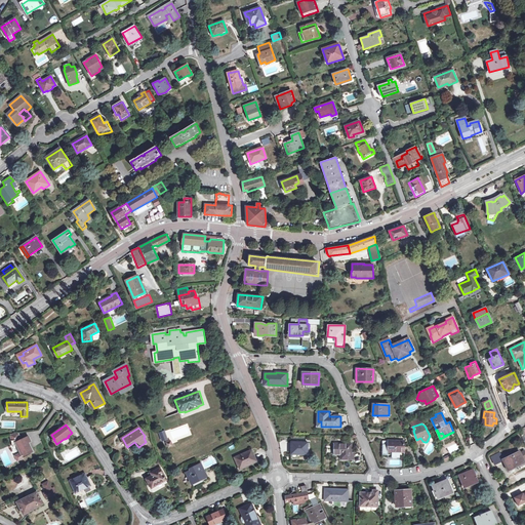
[(18,434),(10,435),(12,446),(17,446),(21,453),(15,456),(17,461),(24,458),(23,456),(33,452),(29,443),(32,442),(29,437),(22,440),(18,434)]
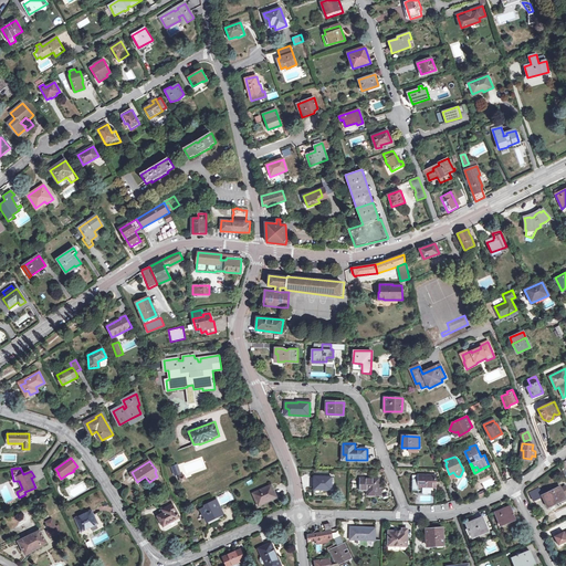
[(436,488),(436,477),(419,475),(418,486),(436,488)]
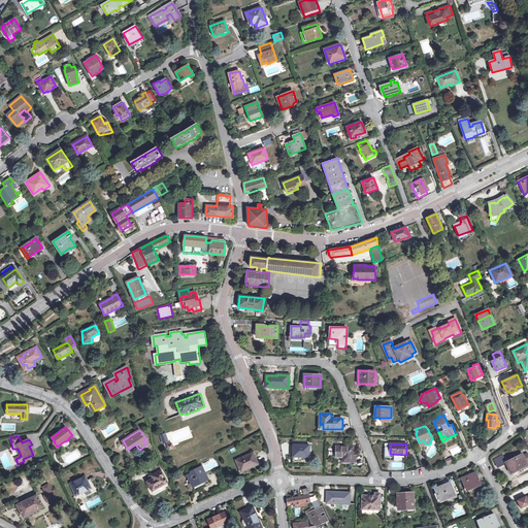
[(309,457),(309,446),(293,444),(293,457),(309,457)]
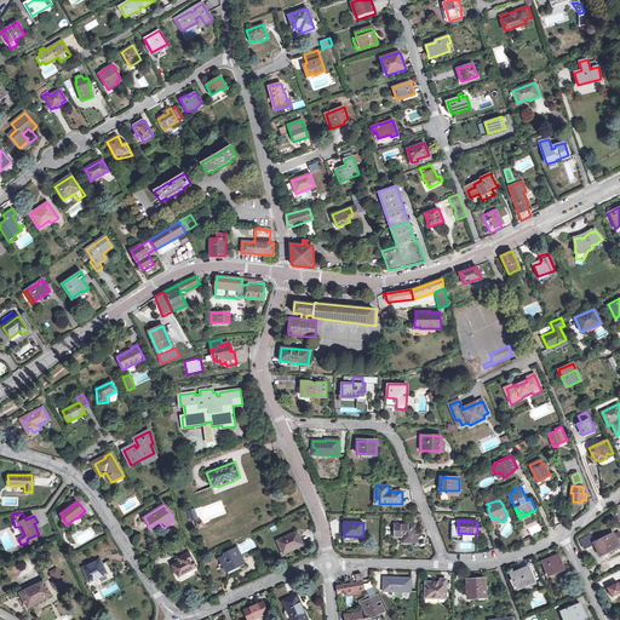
[(396,537),(402,537),(403,537),(403,544),(412,544),(412,543),(418,543),(418,537),(417,532),(415,532),(415,524),(411,524),(396,524),(396,537)]
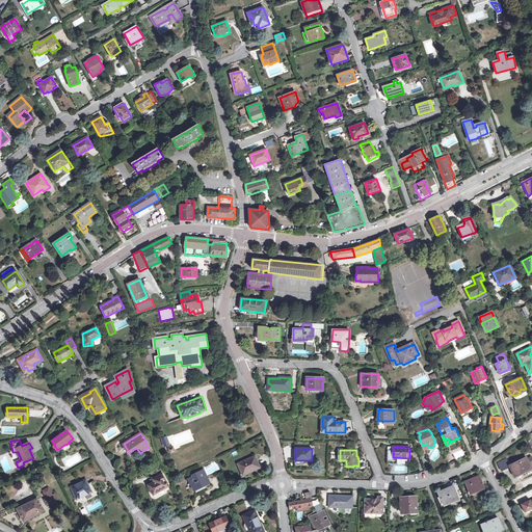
[(243,475),(260,467),(256,456),(238,463),(243,475)]
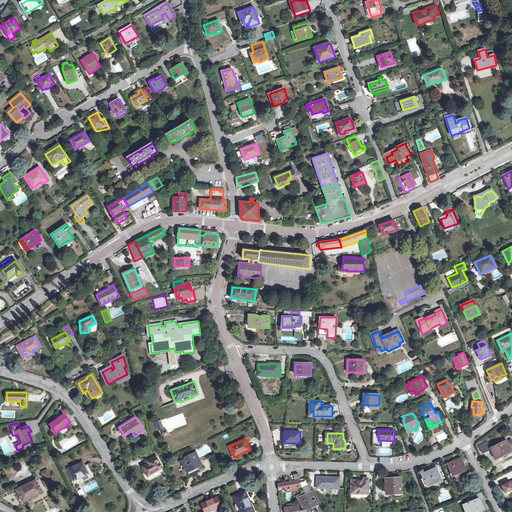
[(501,456),(500,456),(500,454),(502,453),(502,455),(511,451),(509,448),(506,442),(498,445),(497,442),(489,446),(495,459),(501,456)]
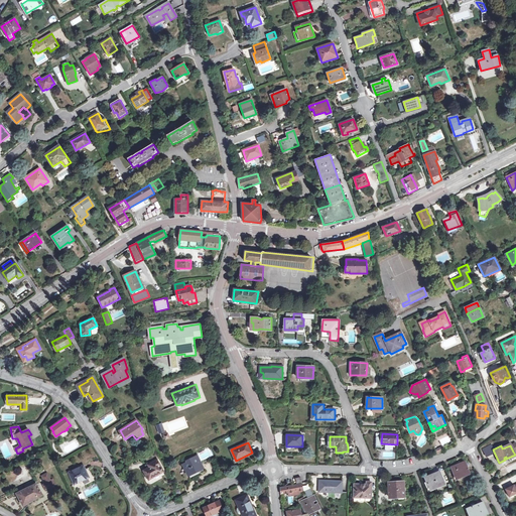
[(187,463),(183,465),(188,466),(192,473),(198,470),(199,471),(204,469),(197,456),(186,462),(187,463)]
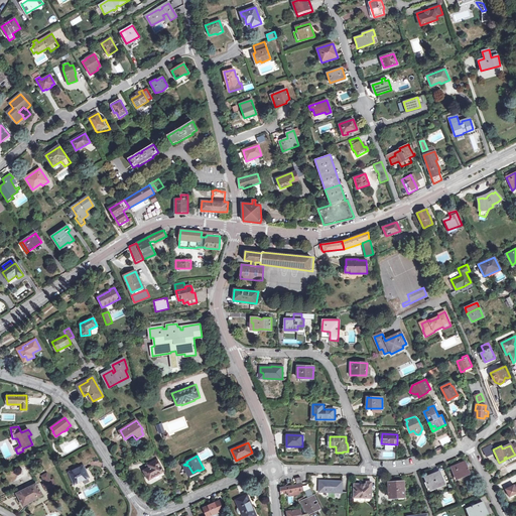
[(157,460),(146,466),(148,470),(144,472),(149,481),(164,472),(157,460)]
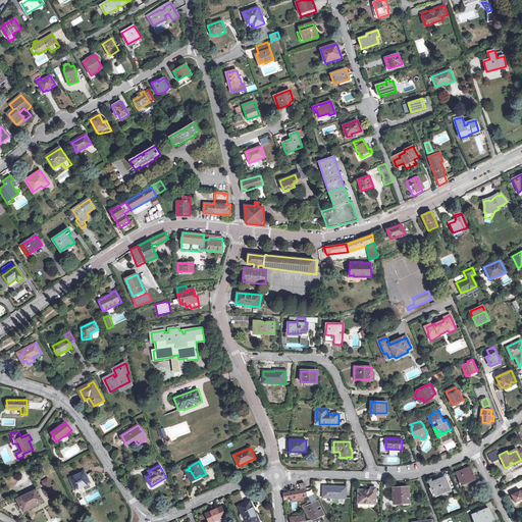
[(462,485),(475,479),(470,467),(457,472),(462,485)]
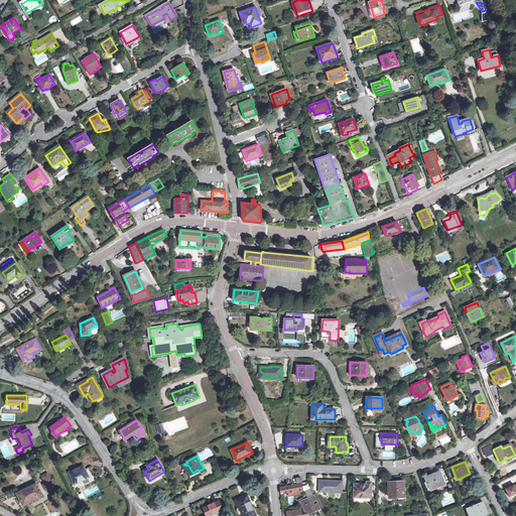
[(75,485),(89,478),(83,465),(69,472),(75,485)]
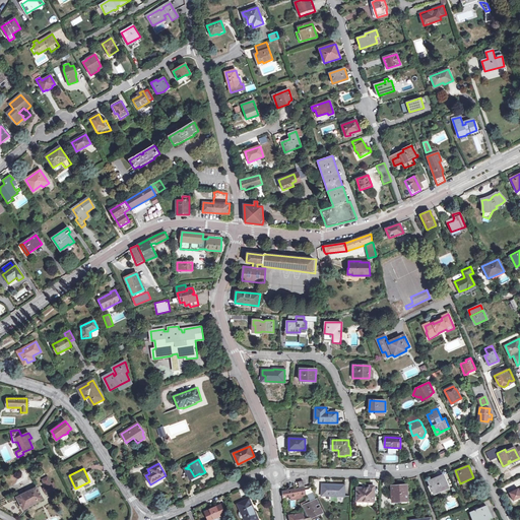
[(190,469),(185,468),(191,479),(200,474),(199,473),(194,476),(190,469)]
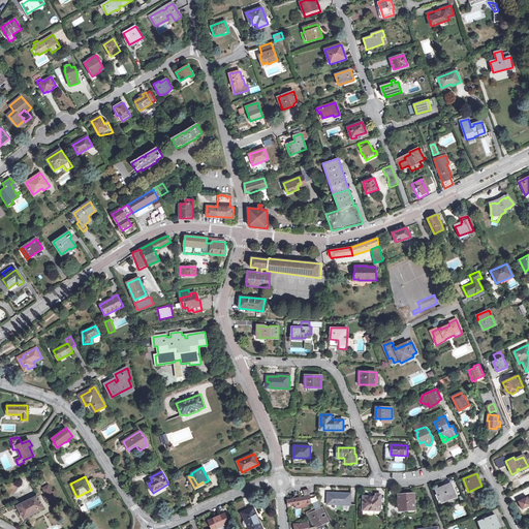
[(441,502),(456,496),(452,484),(436,490),(441,502)]
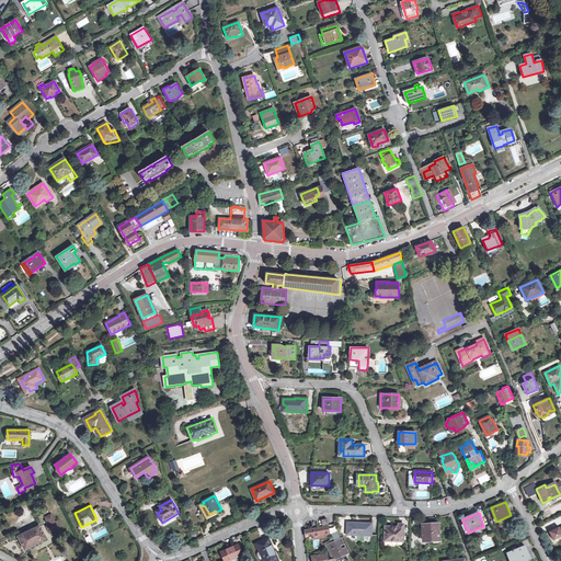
[(48,522),(47,523),(48,526),(46,527),(49,533),(61,526),(58,521),(56,523),(52,515),(46,518),(48,522)]
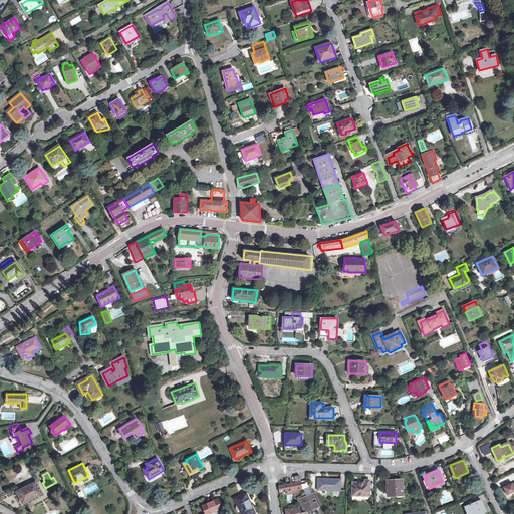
[(322,490),(322,488),(327,488),(327,490),(340,491),(340,479),(318,478),(318,490),(322,490)]
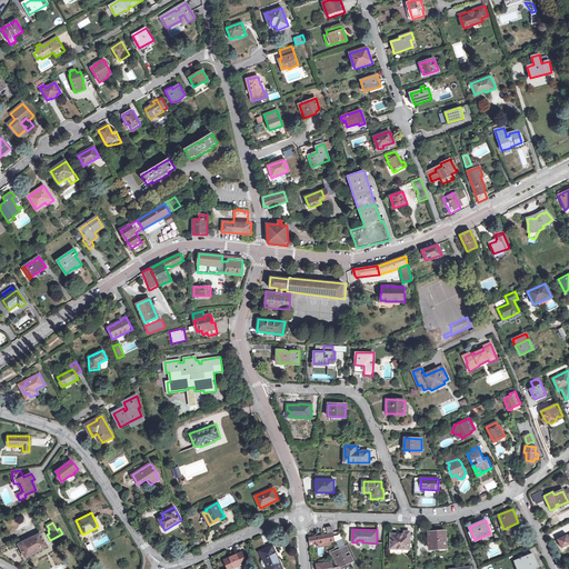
[(410,531),(405,531),(405,535),(391,533),(390,548),(410,549),(410,531)]
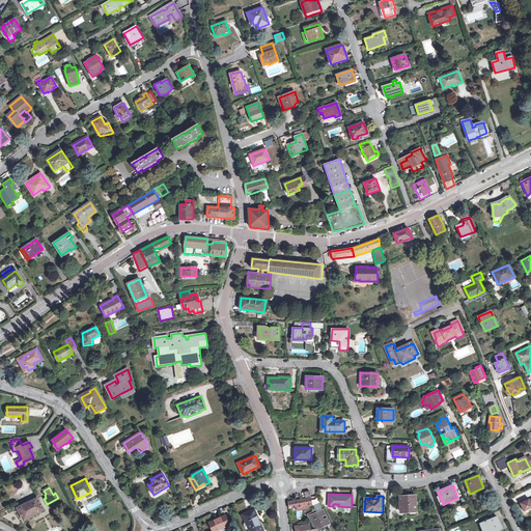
[(401,512),(410,511),(410,510),(417,509),(415,496),(399,497),(401,512)]
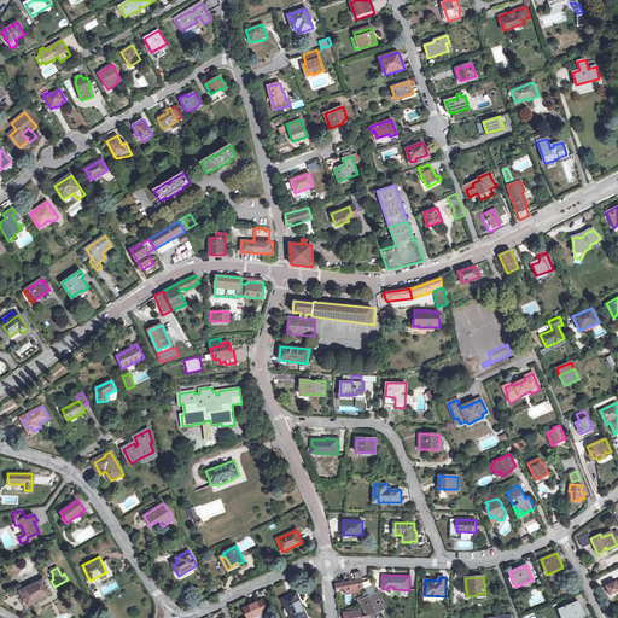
[(29,605),(51,593),(44,579),(21,592),(29,605)]
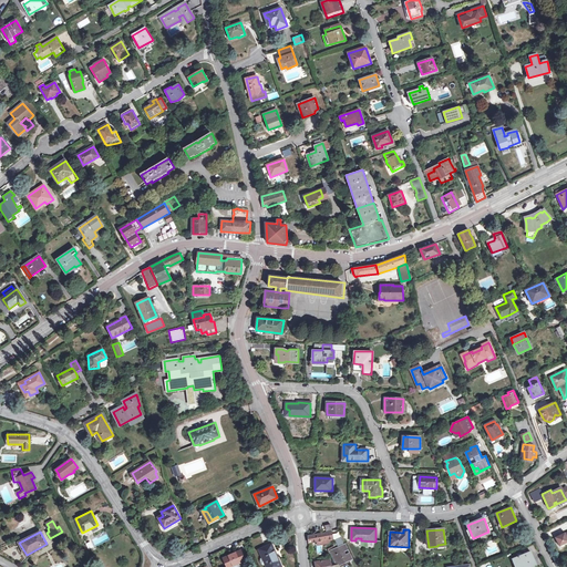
[(333,538),(332,532),(309,536),(309,543),(318,542),(319,545),(329,544),(329,542),(329,539),(333,538)]
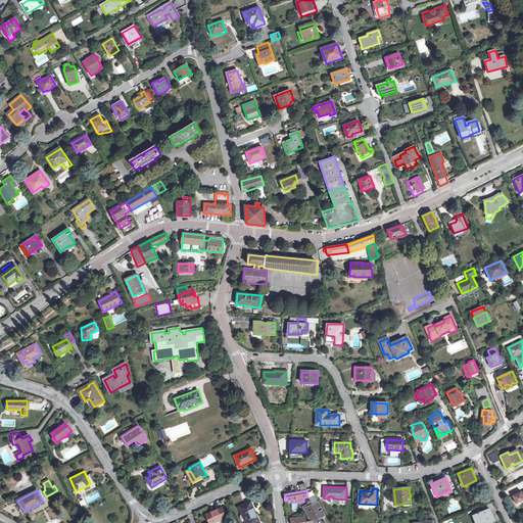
[(521,490),(512,495),(516,504),(522,500),(522,490),(521,491),(521,490)]
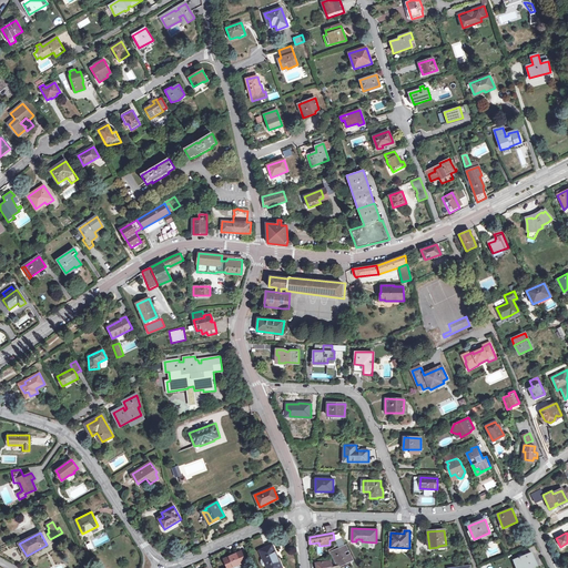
[(342,538),(336,541),(338,548),(345,545),(342,538)]
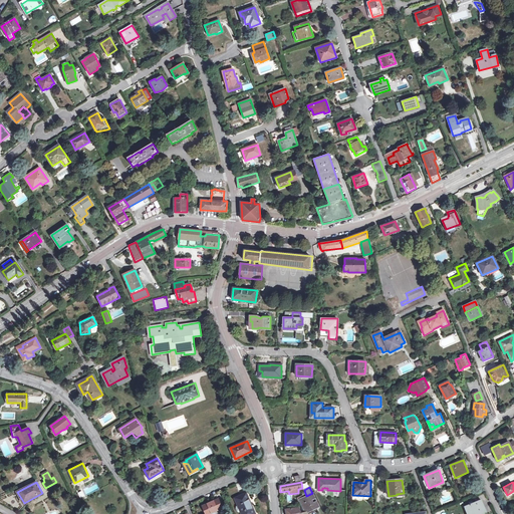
[(235,498),(241,513),(254,513),(255,513),(246,493),(235,498)]
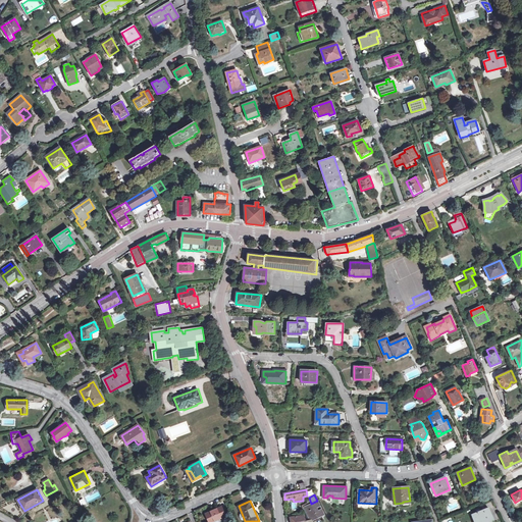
[(307,521),(311,521),(311,520),(321,516),(323,514),(317,502),(305,508),(310,520),(309,520),(307,521)]
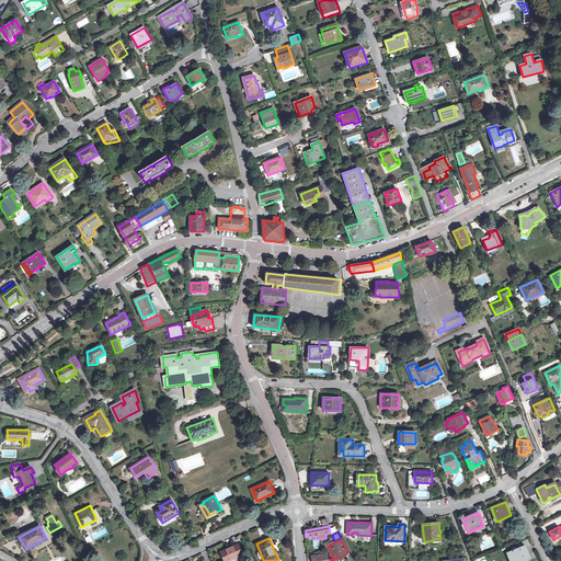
[(225,560),(227,560),(242,554),(239,545),(221,552),(225,560)]
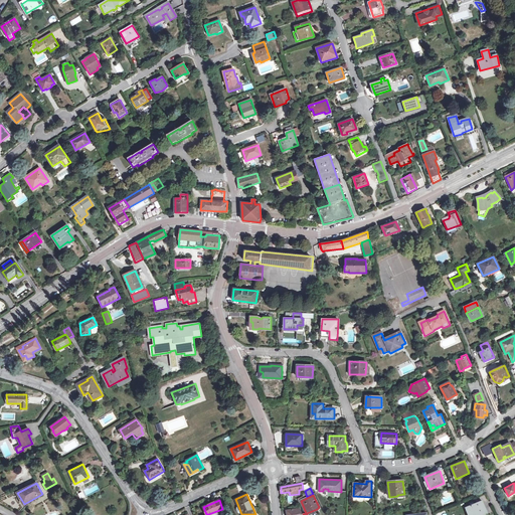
[(468,514),(479,514),(487,512),(482,501),(466,508),(468,514)]
